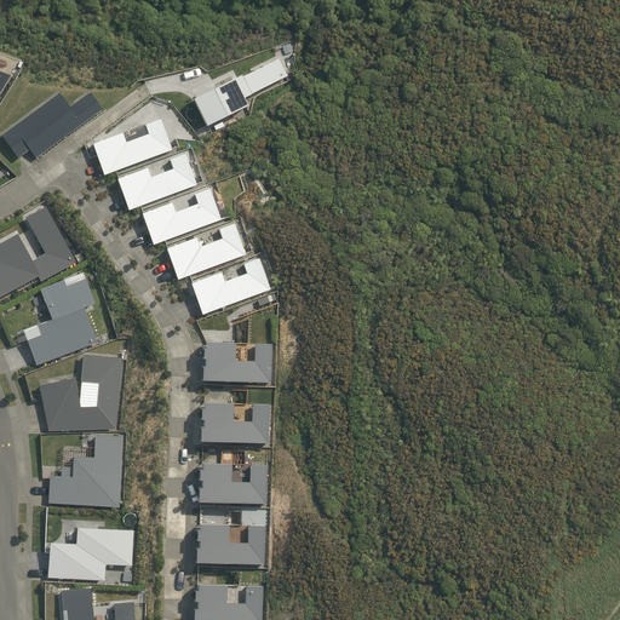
[(288,76),(280,59),(244,78),(242,76),(195,99),(207,127),(250,107),(246,98),(288,76)]
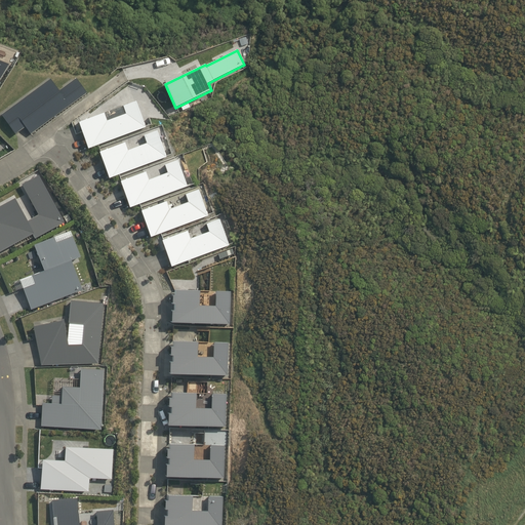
[(0,76),(8,63),(0,59),(0,76)]
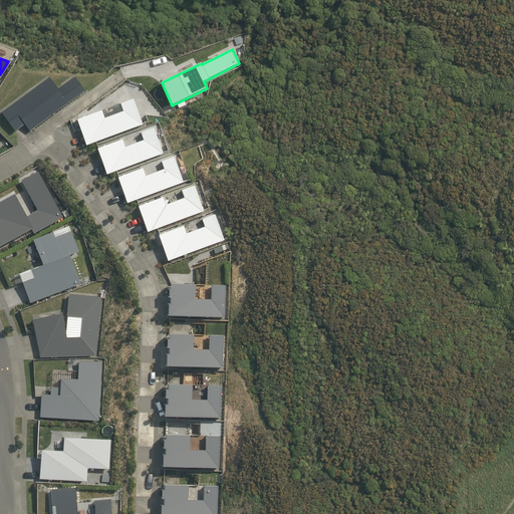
[(48,86),(41,75),(0,108),(0,122),(6,131),(12,124),(17,130),(73,87),(64,74),(48,86)]
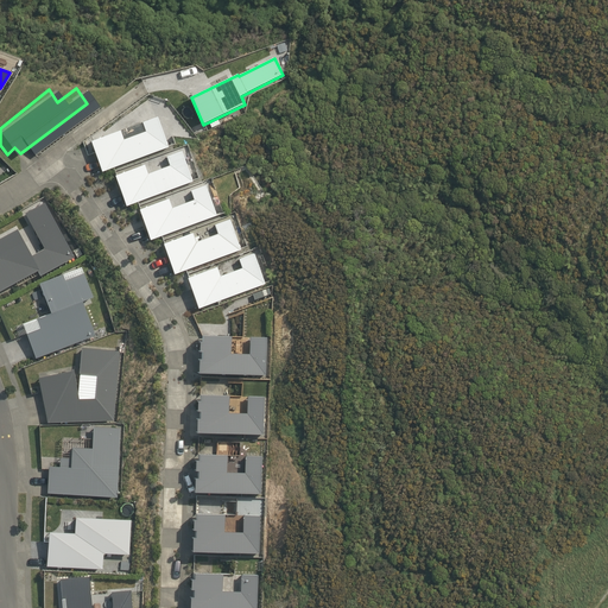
[(103,171),(169,147),(159,116),(143,122),(146,132),(125,139),(121,131),(93,141),(103,171)]
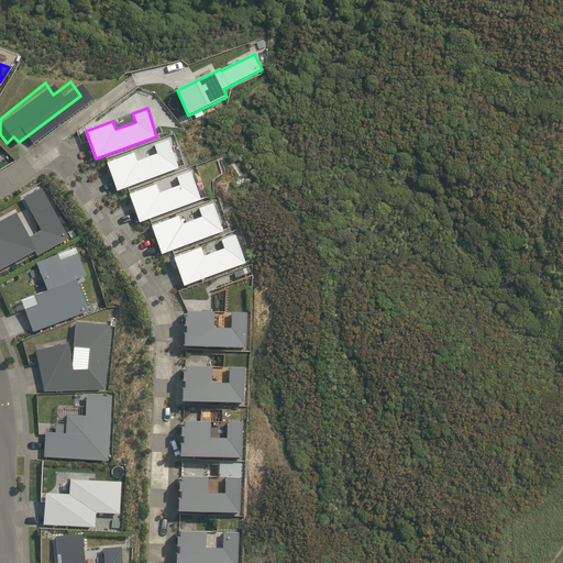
[(118,190),(179,168),(169,140),(155,145),(157,153),(138,161),(135,152),(108,163),(118,190)]
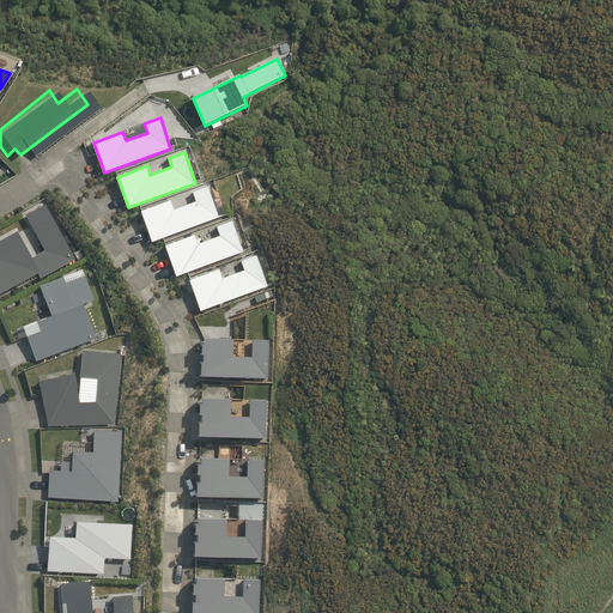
[(152,242),(219,217),(208,187),(193,192),(196,201),(174,210),(170,200),(141,211),(152,242)]
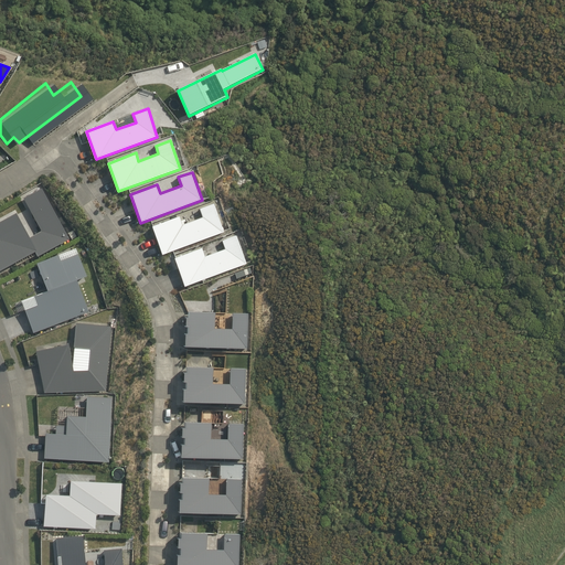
[(40,188),(22,198),(40,230),(40,231),(29,237),(14,213),(0,221),(0,269),(34,252),(36,256),(68,238),(40,188)]
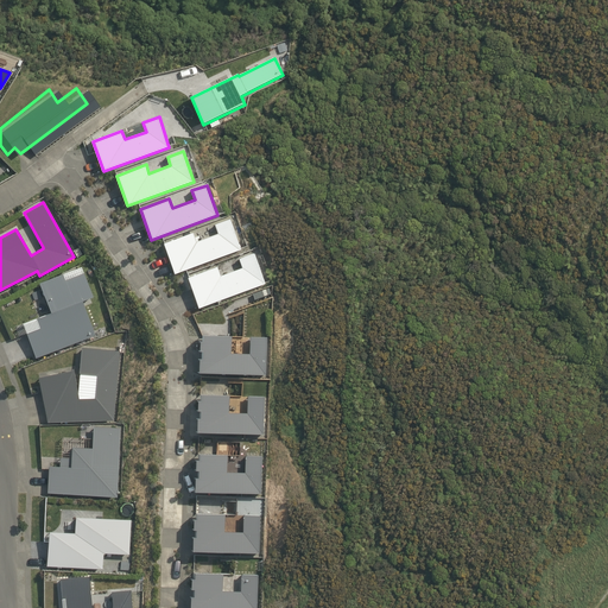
[(176,273),(241,249),(230,219),(215,225),(219,234),(197,242),(194,233),(164,244),(176,273)]
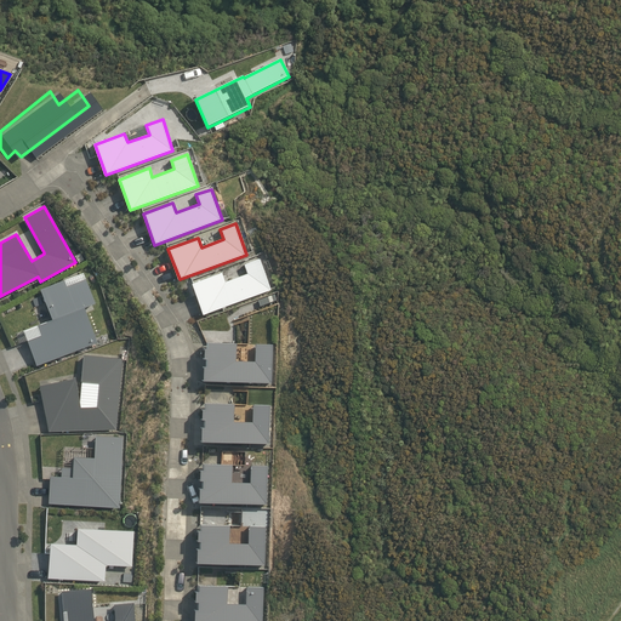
[(204,314),(272,290),(261,258),(244,265),(248,274),(226,281),(222,272),(192,284),(204,314)]
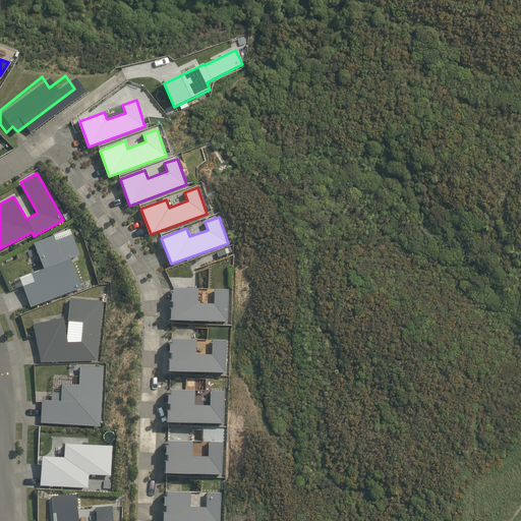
[(43,268),(18,277),(31,307),(81,287),(70,257),(78,254),(69,229),(33,242),(43,268)]
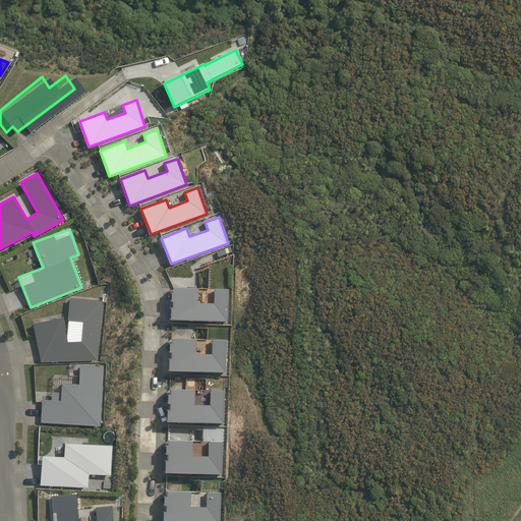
[(232,252),(231,246),(217,251),(219,256),(232,252)]
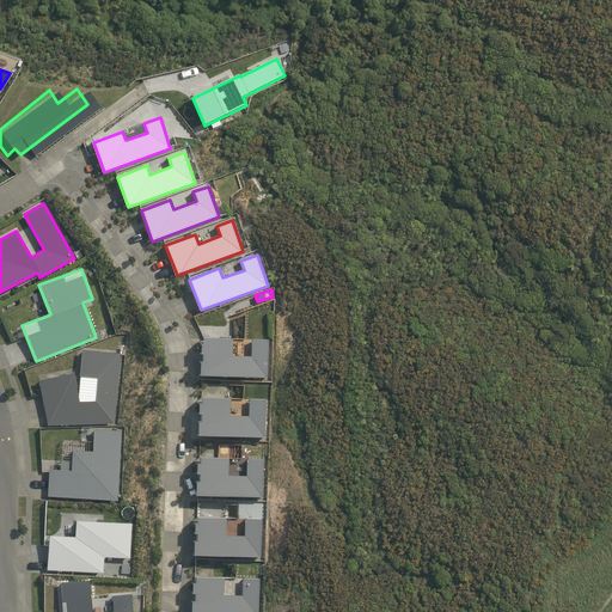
[(202,375),(268,378),(269,340),(252,338),(251,356),(233,355),(234,338),(206,337),(206,343),(202,343),(202,353),(206,354),(204,361),(202,361),(202,375)]
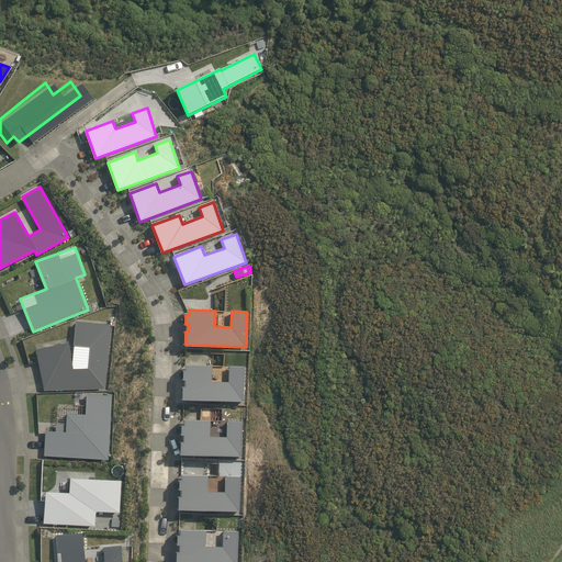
[(111,324),(74,321),(71,345),(89,346),(87,368),(72,368),(68,340),(35,349),(44,391),(104,389),(111,324)]
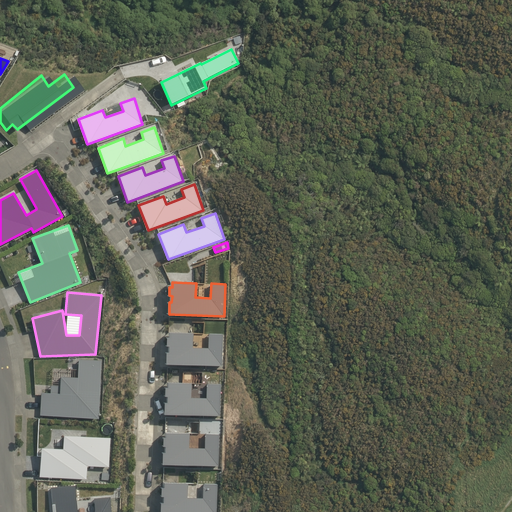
[(167,364),(222,366),(223,334),(209,333),(208,348),(194,347),(194,333),(170,332),(170,336),(168,336),(167,346),(170,346),(170,352),(167,352),(167,364)]
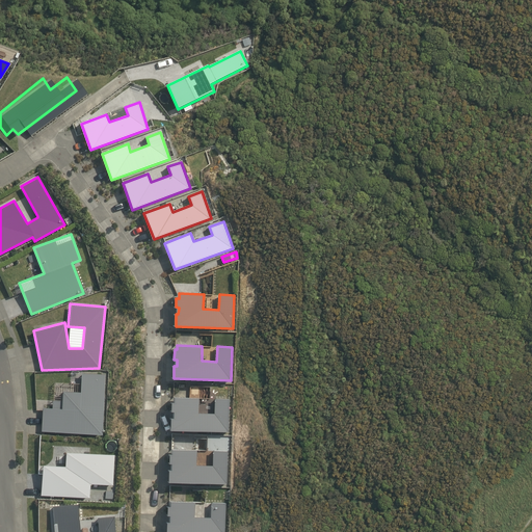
[(42,407),(41,431),(101,434),(105,374),(80,372),(79,391),(62,390),(61,408),(59,408),(59,401),(53,401),(52,408),(42,407)]
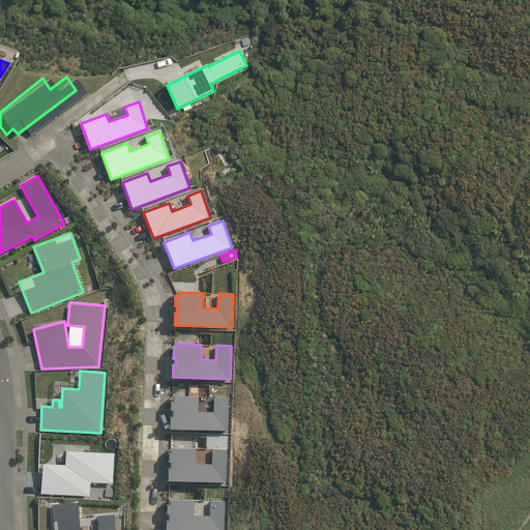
[(171,429),(229,431),(230,398),(214,396),(214,412),(199,411),(200,396),(175,395),(175,401),(172,401),(172,410),(174,410),(174,416),(171,416),(171,429)]
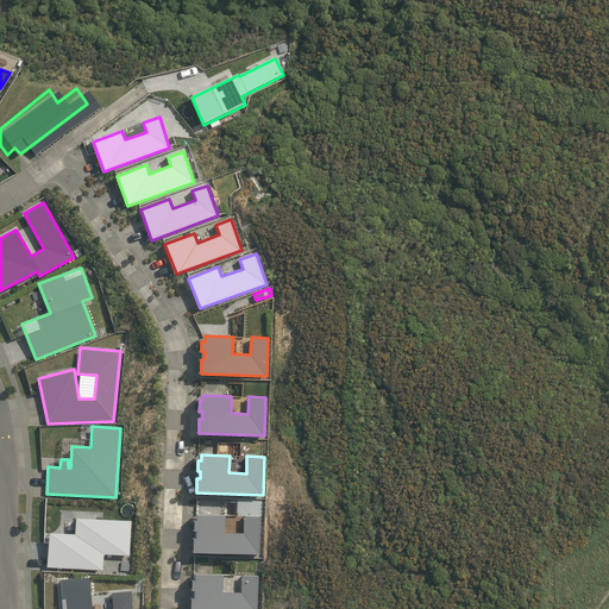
[(194,552),(261,554),(262,516),(244,515),(244,533),(226,532),(227,515),(199,514),(199,520),(195,520),(195,529),(198,531),(198,538),(195,538),(194,552)]
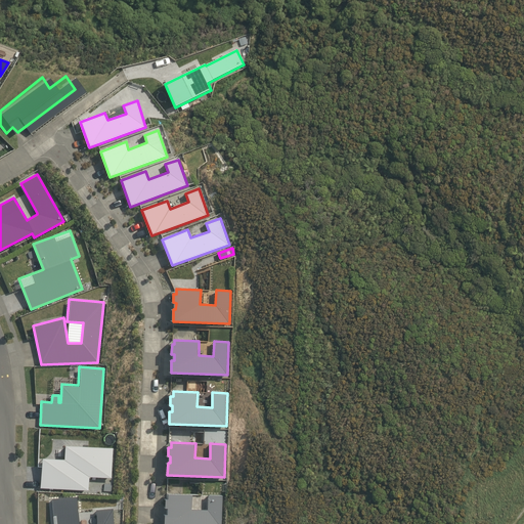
[(89,477),(111,478),(113,447),(63,444),(63,459),(41,457),(40,487),(88,490),(89,477)]
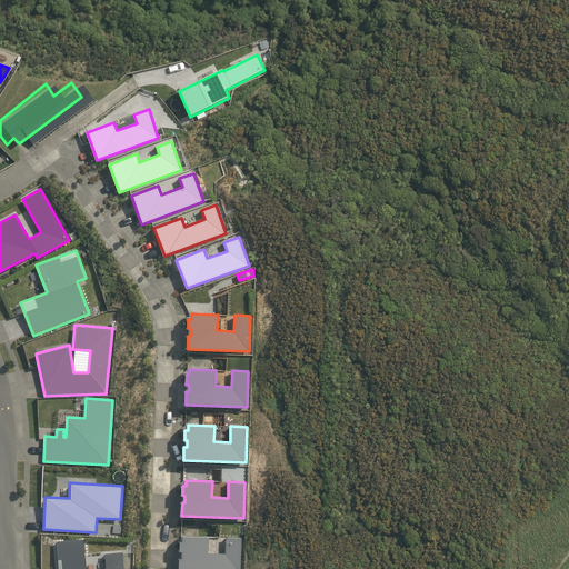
[(240,568),(242,538),(227,537),(226,553),(210,552),(210,537),(183,536),(183,541),(180,541),(180,550),(182,550),(182,558),(179,558),(179,568),(240,568)]
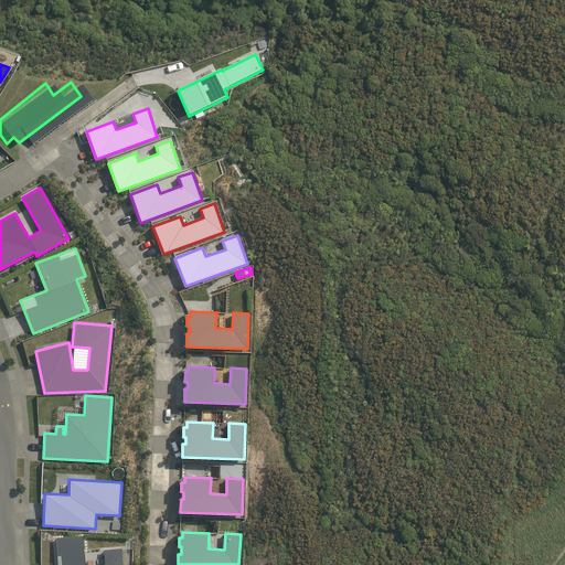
[(123,564),(121,548),(103,550),(104,564),(84,564),(82,535),(55,537),(55,564),(123,564)]
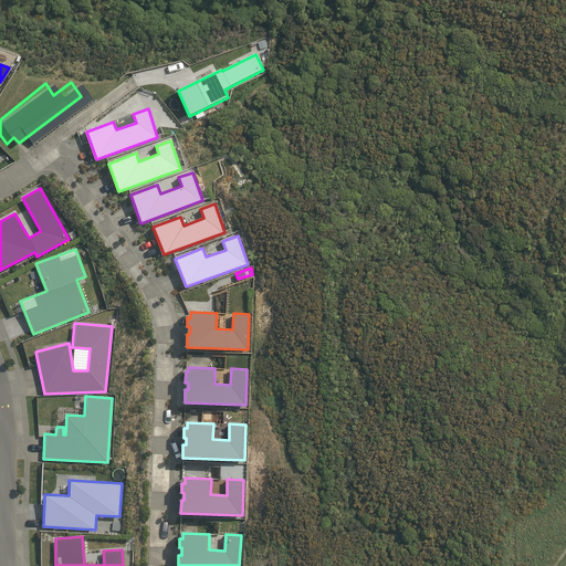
All buildings are outlined.
